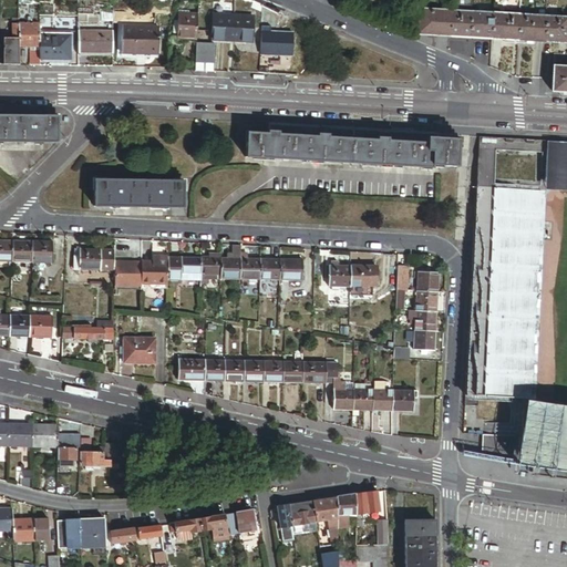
[(450,37),(451,11),(418,10),(416,34),(450,37)]
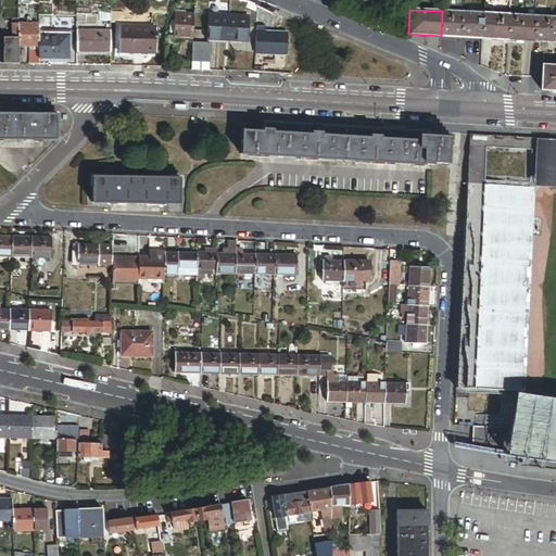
[(462,37),(463,13),(442,11),(441,36),(462,37)]
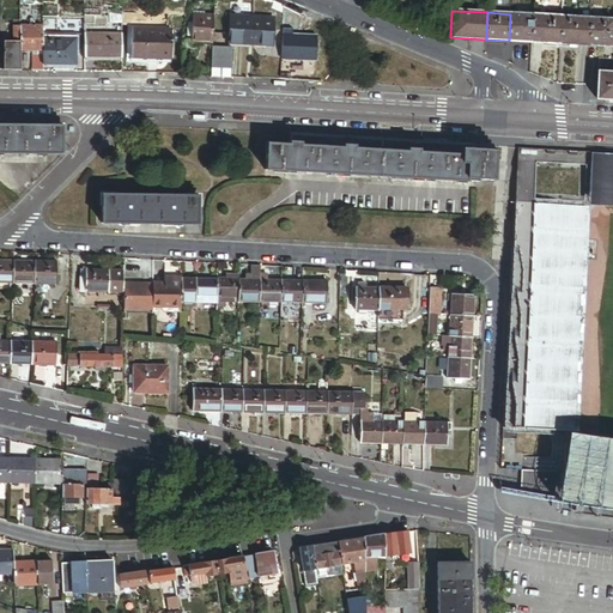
[(213,40),(214,14),(193,13),(193,23),(192,37),(192,38),(213,40)]
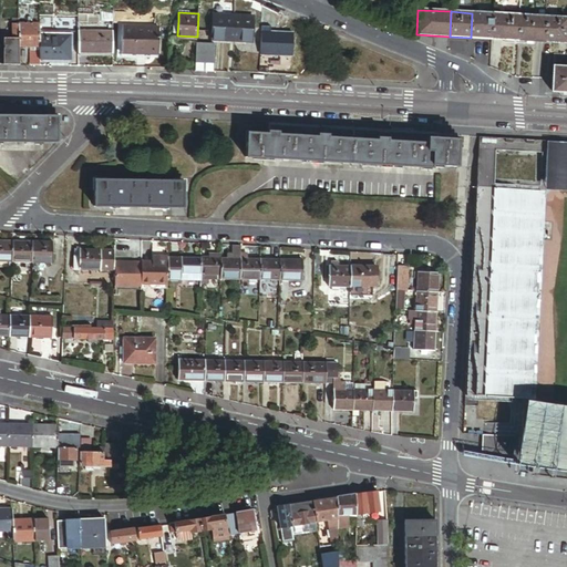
[(492,39),(494,14),(472,13),(471,38),(492,39)]
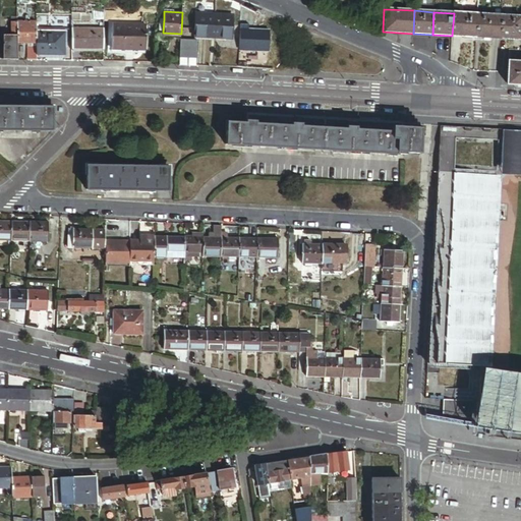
[(195,13),(194,36),(223,37),(231,38),(232,15),(195,13)]
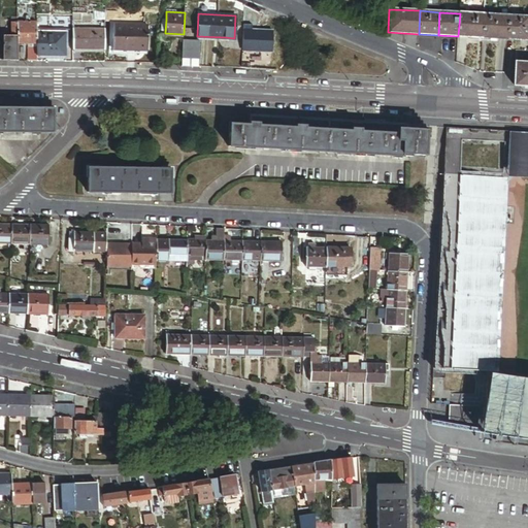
[(483,38),(485,14),(460,13),(458,36),(483,38)]
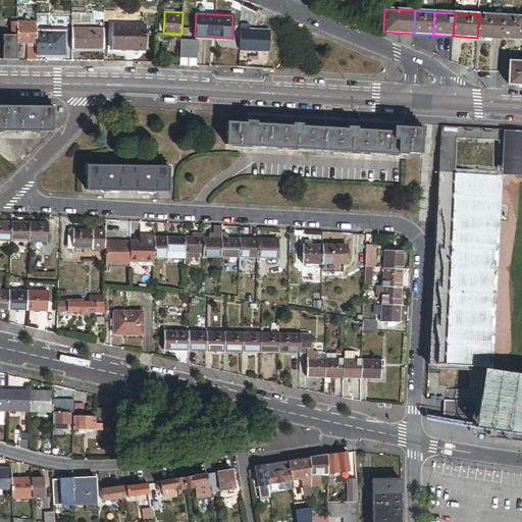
[(477,38),(502,39),(503,15),(479,14),(477,38)]
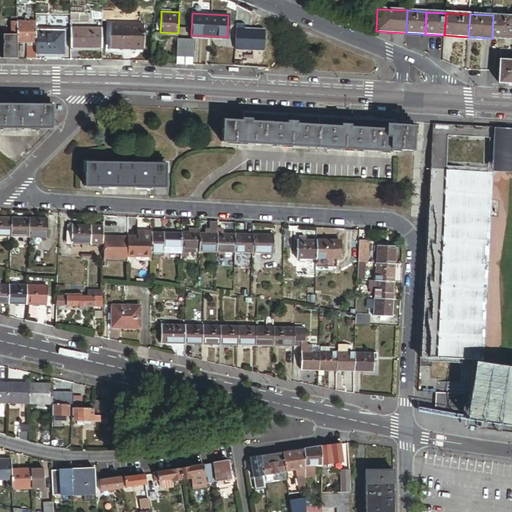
[(511,16),(493,15),(492,38),(511,39),(511,16)]
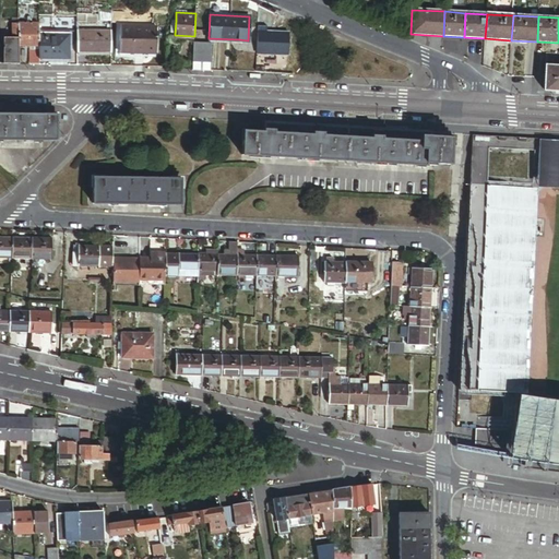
[(27,18),(27,24),(19,24),(19,27),(34,27),(33,24),(32,24),(31,18),(27,18)]
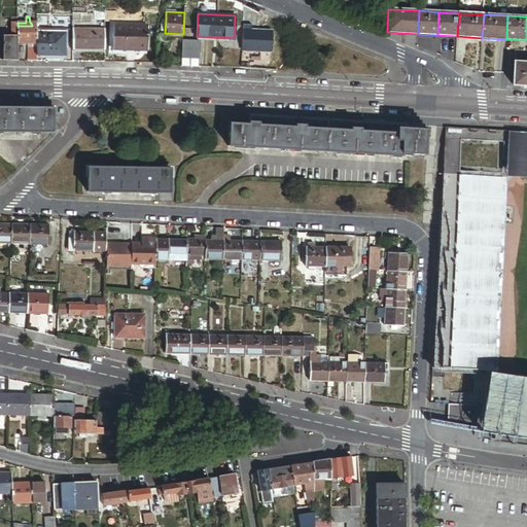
[(148,23),(113,21),(112,37),(115,38),(115,48),(146,50),(148,23)]
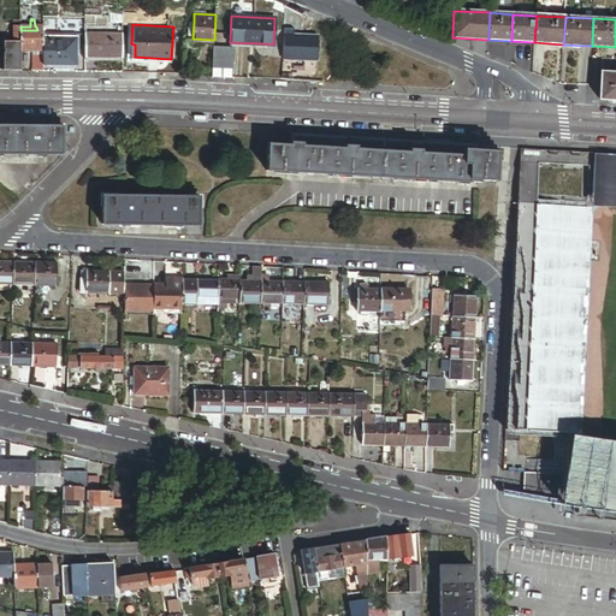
[(21,42),(21,51),(34,51),(43,51),(43,37),(43,27),(36,27),(37,30),(21,30),(21,42)]
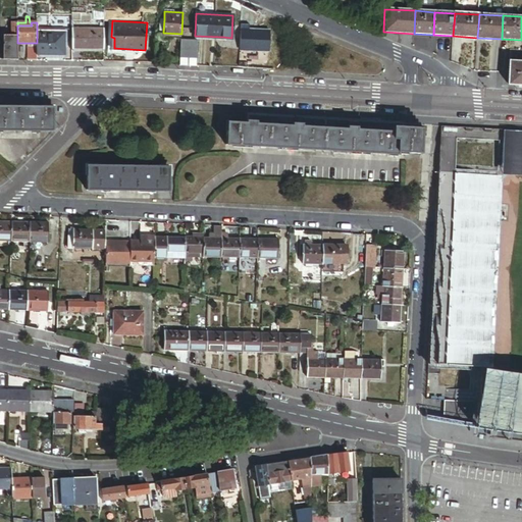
[(71,28),(71,47),(103,47),(103,28),(71,28)]
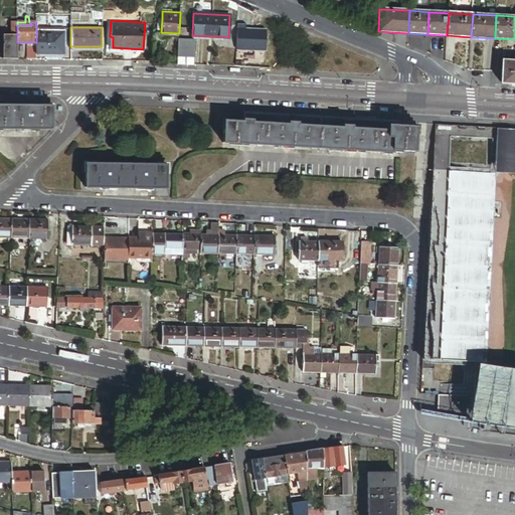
[(36,45),(36,54),(40,54),(61,54),(65,54),(64,30),(36,31),(36,42),(36,45)]
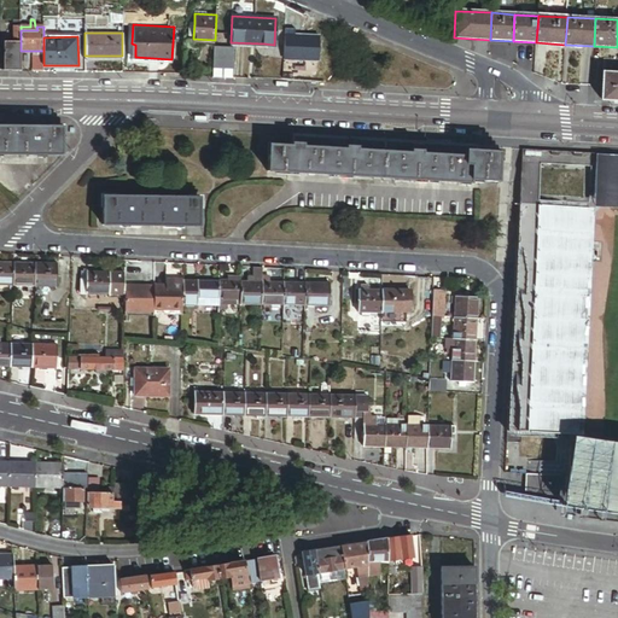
[(22,71),(21,51),(21,42),(15,42),(4,42),(5,71),(22,71)]
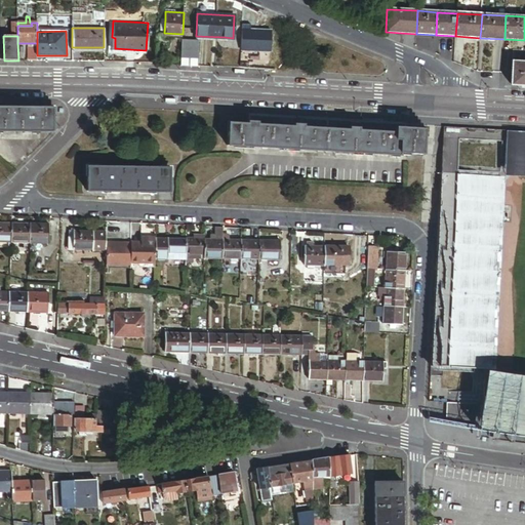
[(182,40),(180,51),(197,52),(198,41),(182,40)]
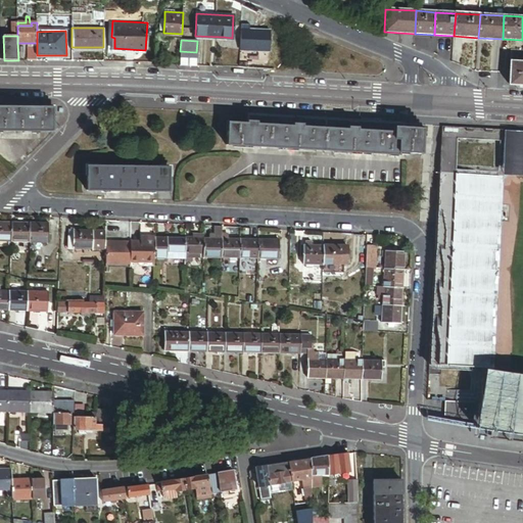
[(37,60),(37,55),(37,46),(29,45),(29,60),(37,60)]
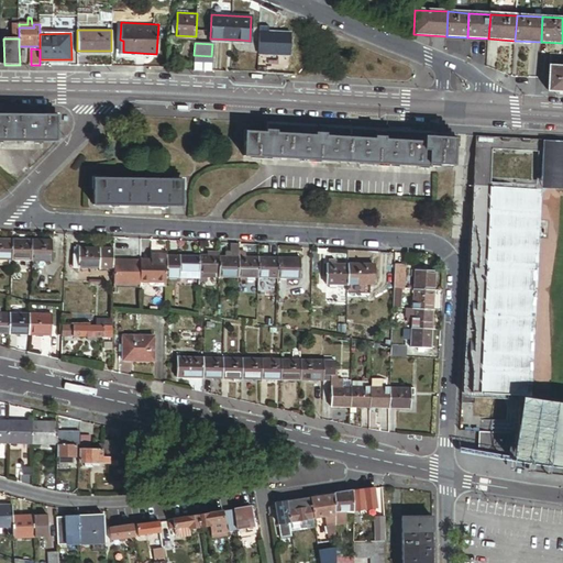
[(562,54),(550,54),(550,66),(562,67),(562,54)]
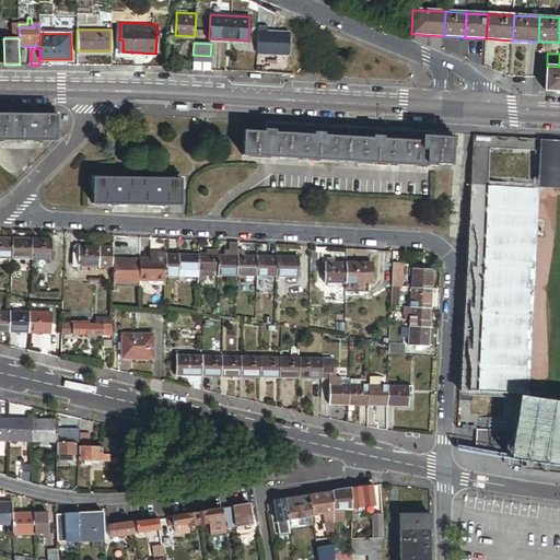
[(210,56),(193,55),(193,69),(210,70),(210,56)]
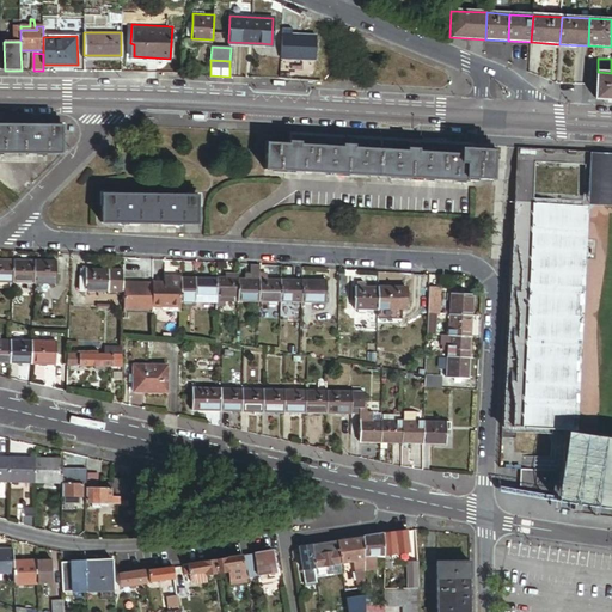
[(611,73),(598,72),(597,99),(611,99),(611,73)]
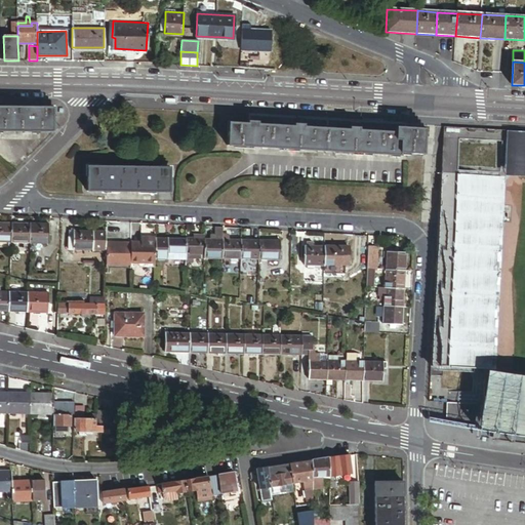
[(0,131),(53,132),(53,109),(0,107),(0,131)]
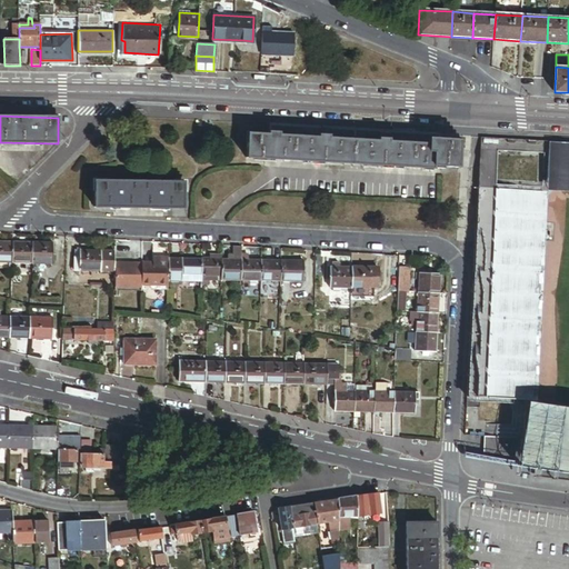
[(433,167),(458,168),(460,140),(439,139),(439,135),(269,126),(269,136),(248,135),(247,158),(433,169),(433,167)]
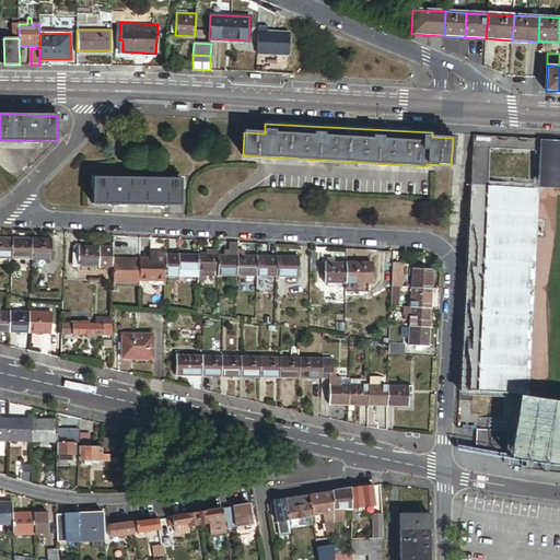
[(546,189),(559,189),(559,141),(538,140),(538,142),(538,147),(536,189),(546,189)]
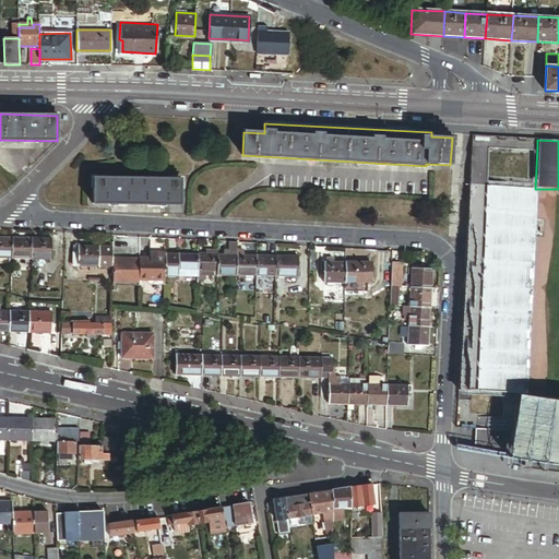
[(180,179),(93,178),(93,204),(180,205),(180,179)]
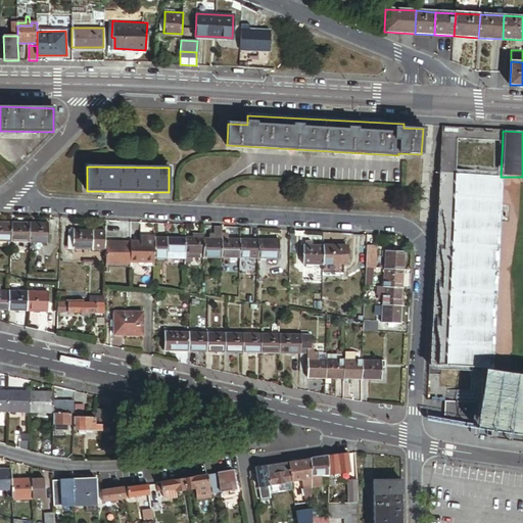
[(433,269),(428,366),(441,367),(447,367),(458,174),(438,173),(433,269)]
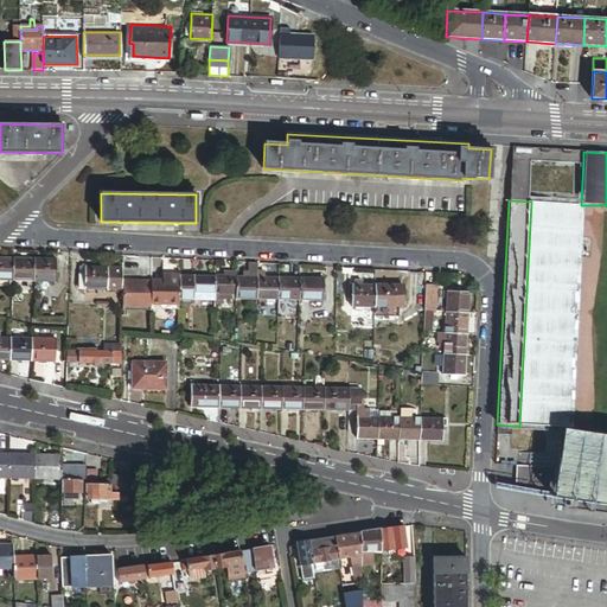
[(581,205),(531,202),(519,426),(580,429),(592,205),(581,205)]
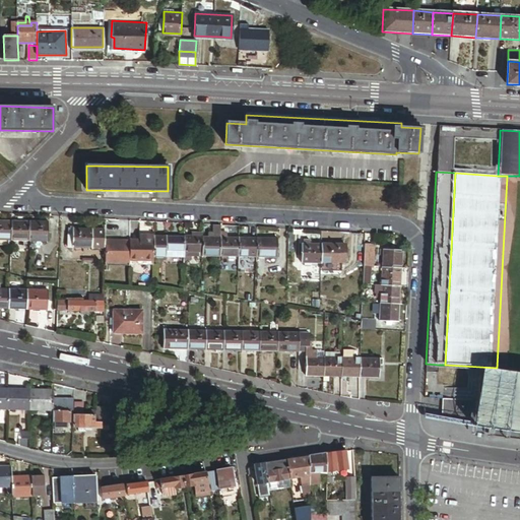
[(11,221),(0,221),(0,240),(9,241),(11,241),(11,221)]
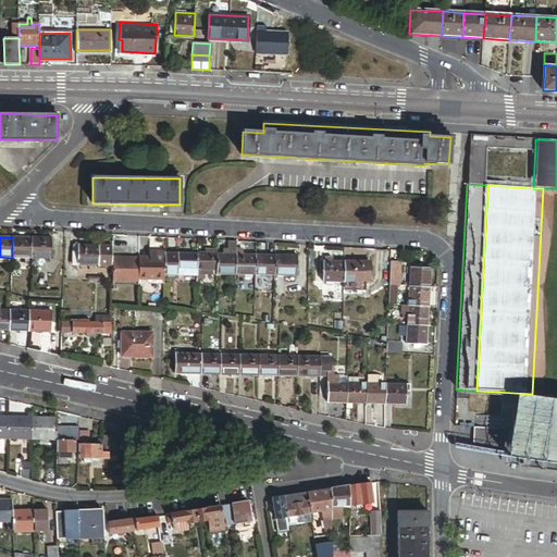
[(32,238),(12,237),(12,258),(31,259),(32,238)]
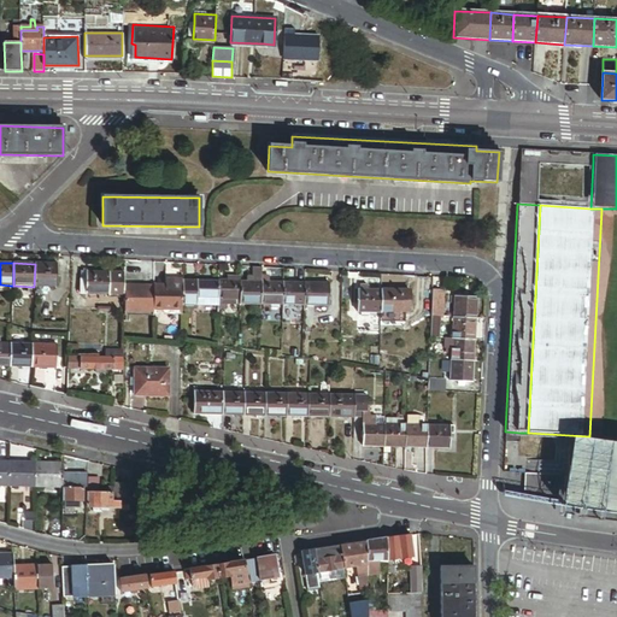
[(57,264),(35,264),(34,287),(56,287),(57,264)]
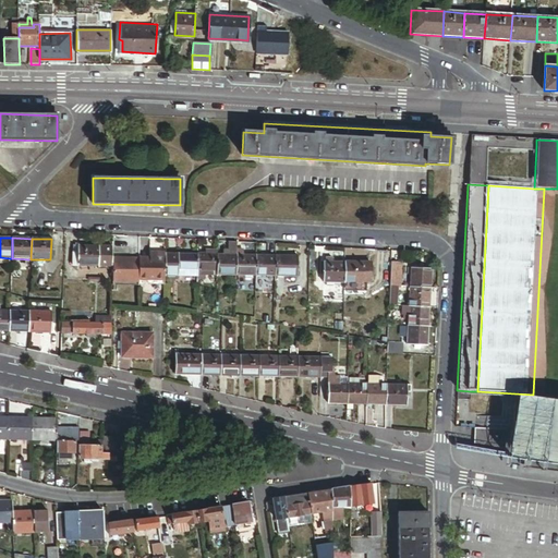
[(228,251),(223,251),(222,255),(237,255),(237,250),(237,242),(228,242),(228,251)]
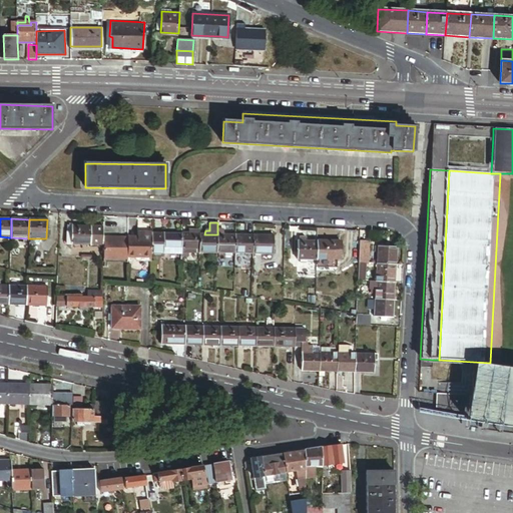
[(92,227),(72,226),(72,235),(68,235),(68,246),(92,246),(92,227)]
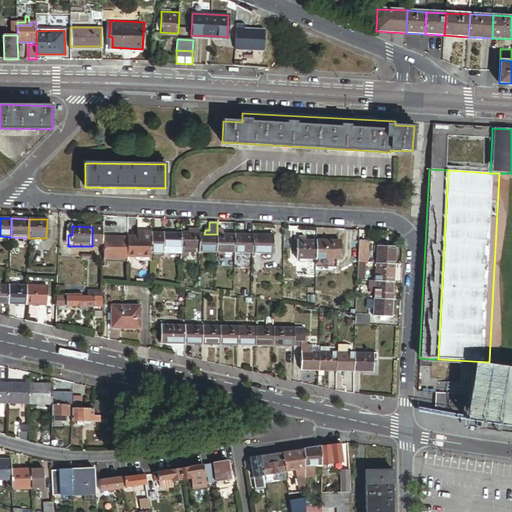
[(104,227),(92,227),(92,246),(103,246),(104,237),(104,227)]
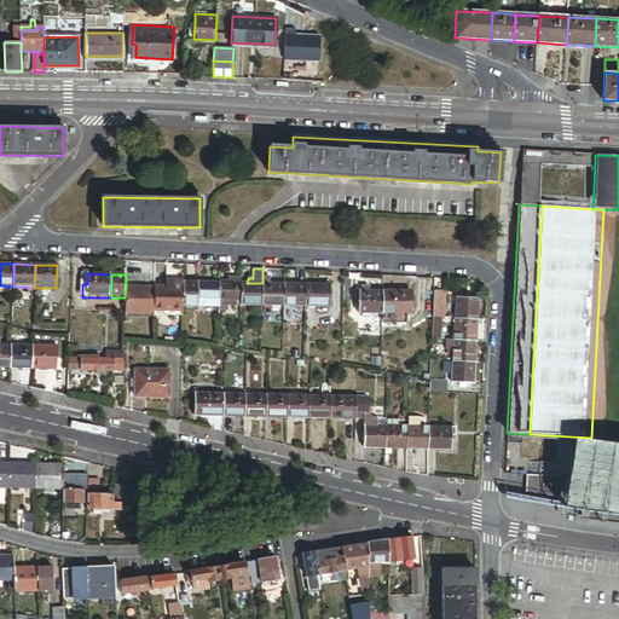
[(155,287),(154,308),(183,308),(183,305),(183,282),(167,281),(166,287),(155,287)]
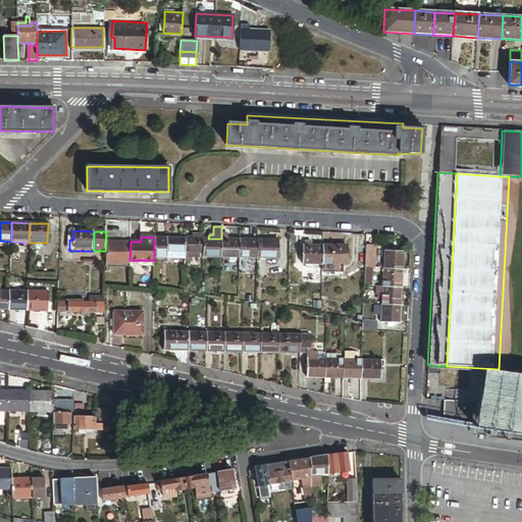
[(166,238),(154,238),(154,257),(185,257),(186,253),(166,253),(166,238)]
